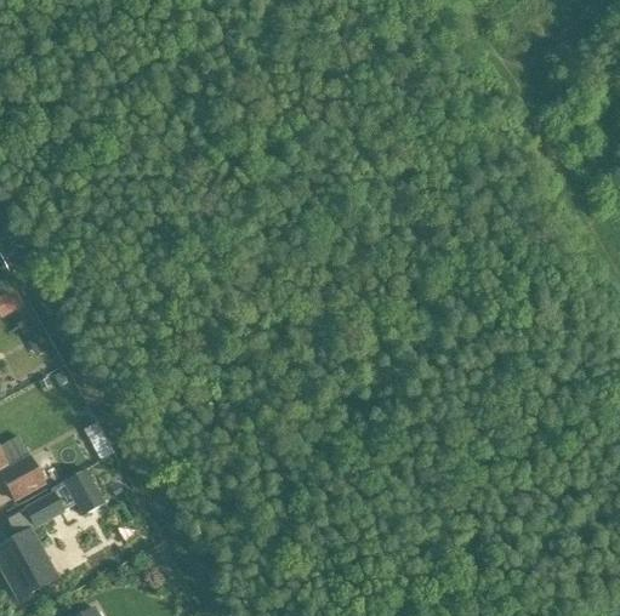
[(0,314),(1,318),(26,306),(16,287),(0,295),(0,314)]
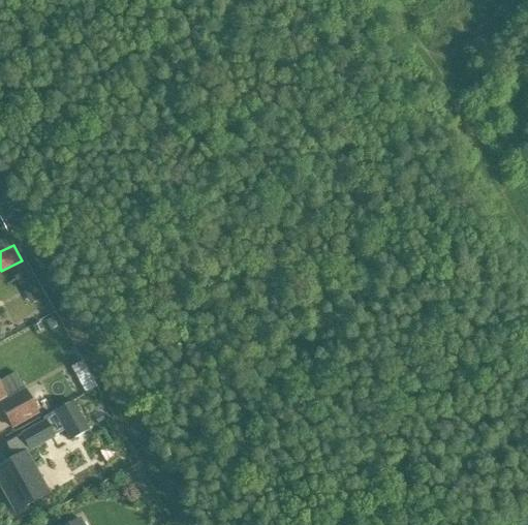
[(0,385),(0,403),(12,426),(37,411),(25,390),(7,399),(0,385)]
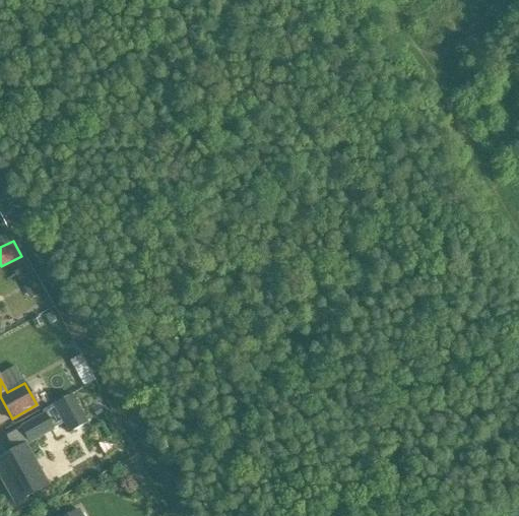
[(44,407),(46,410),(54,426),(63,421),(68,431),(87,420),(72,392),(44,407)]
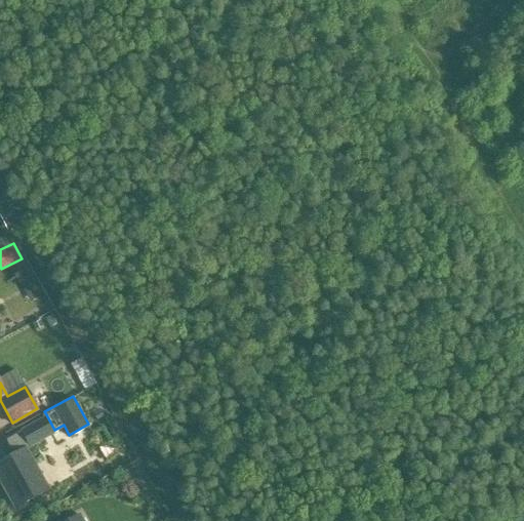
[(54,431),(54,430),(46,414),(18,429),(28,445),(54,431)]
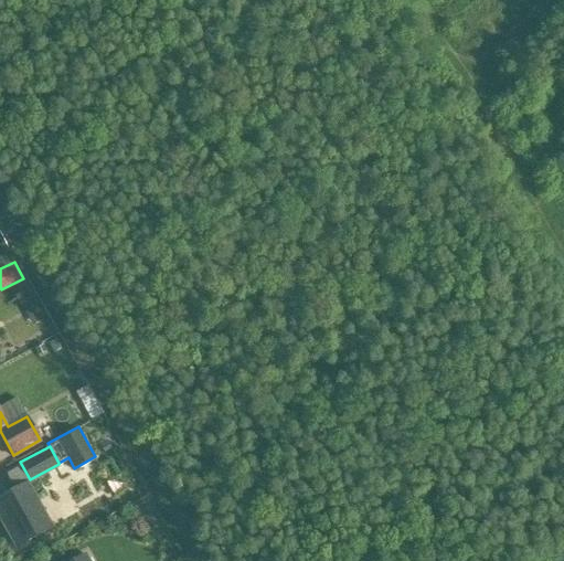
[(52,527),(28,483),(0,497),(0,515),(17,546),(52,527)]
